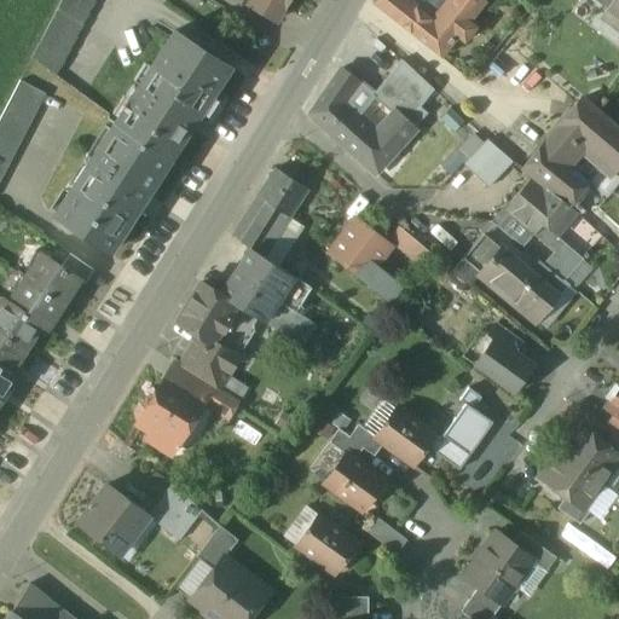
[(61,0),(32,58),(56,76),(94,0),(61,0)]
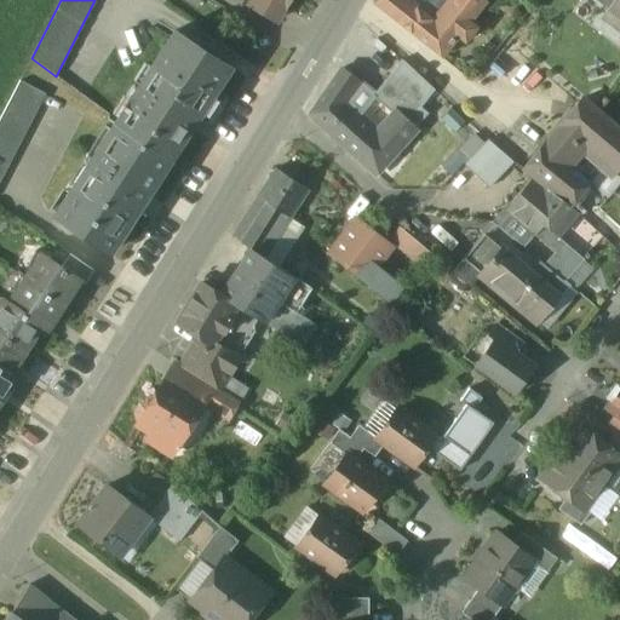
[(252,0),(248,7),(275,23),(287,0),(252,0)]
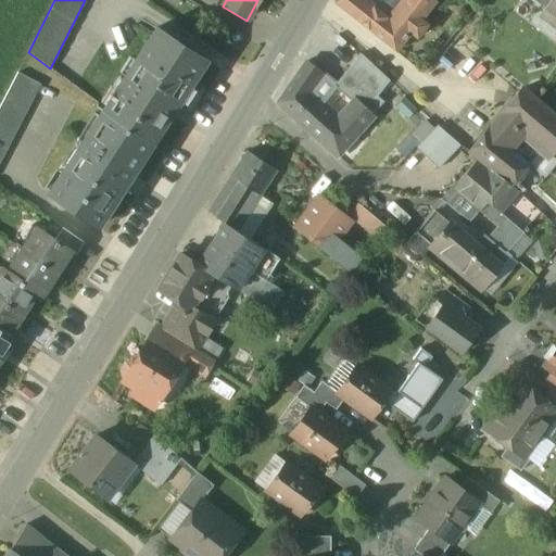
[(394,51),(411,32),(417,37),(427,26),(419,21),(425,14),(420,12),(404,2),(389,20),(363,0),(339,0),(336,4),(394,51)]
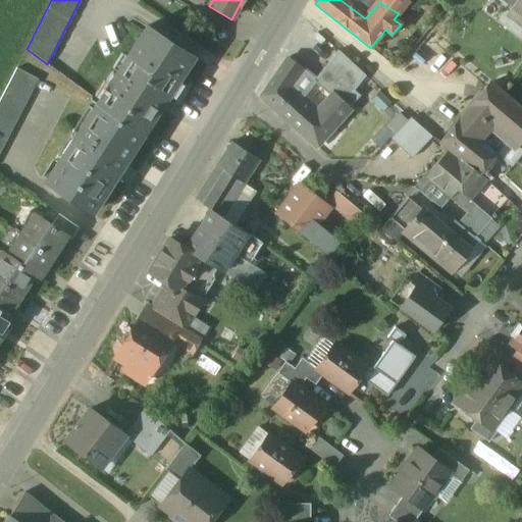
[(376,0),(379,2),(395,11),(402,0),(376,0)]
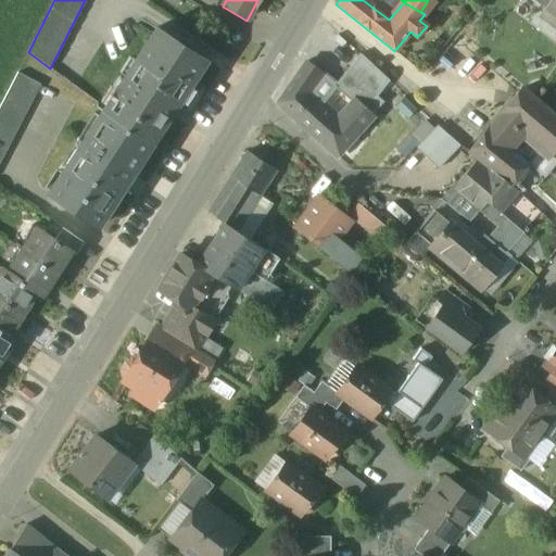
[(555,0),(550,0),(545,8),(555,15),(555,0)]
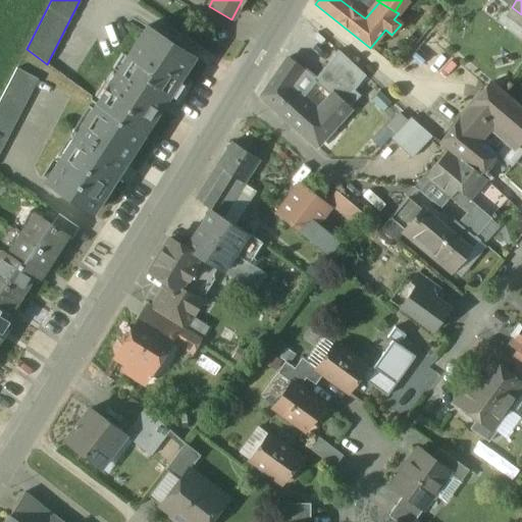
[(145,24),(96,104),(143,135),(193,57),(145,24)]
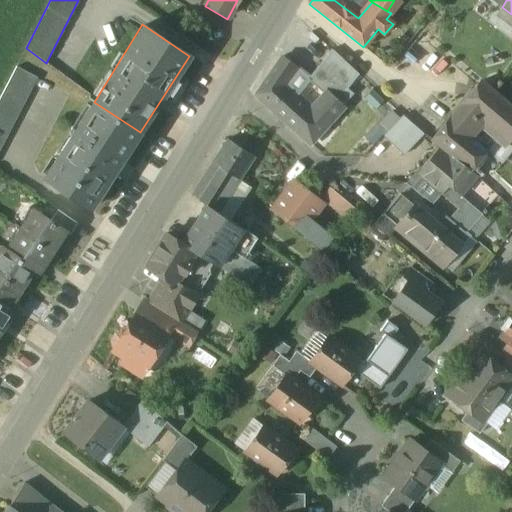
[(359,75),(333,50),(309,79),(307,81),(327,96),(327,95),(340,107),(351,94),(346,90),(359,75)]
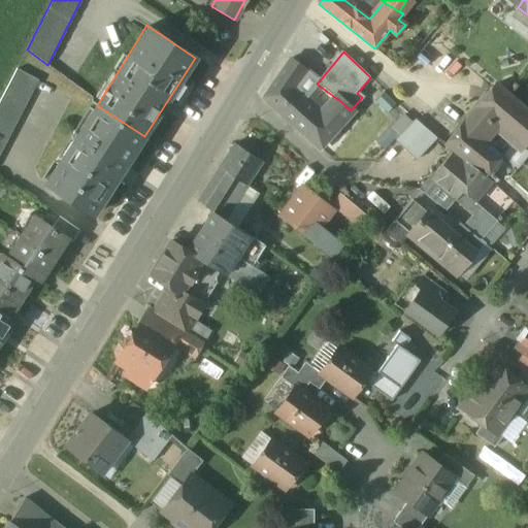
[(307,101),(293,89),(306,72),(291,60),(264,98),(318,146),(351,110),(337,98),(337,99),(322,116),(307,101)]
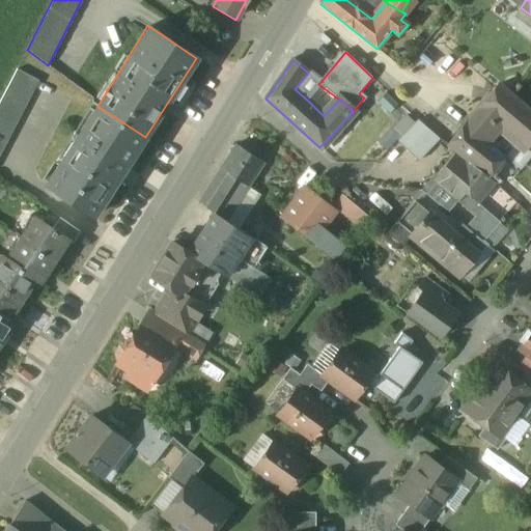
[(38,80),(17,70),(11,79),(33,90),(38,80)]
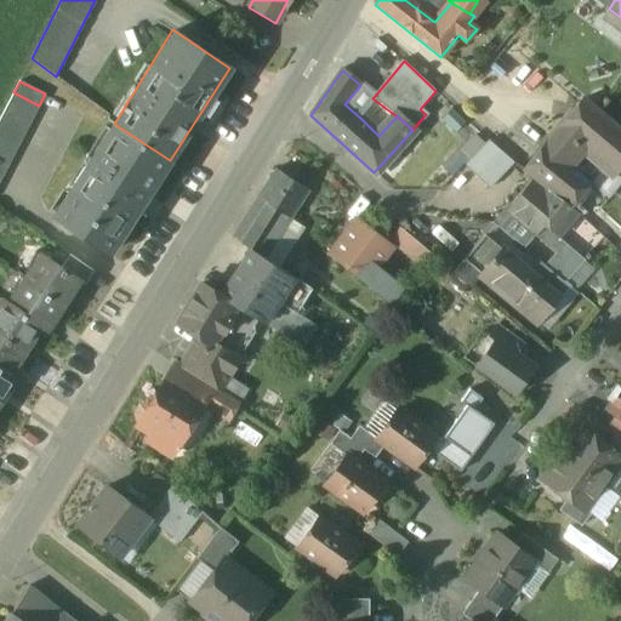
[(372,98),(375,96),(360,85),(345,104),(362,119),(376,101),(372,98)]
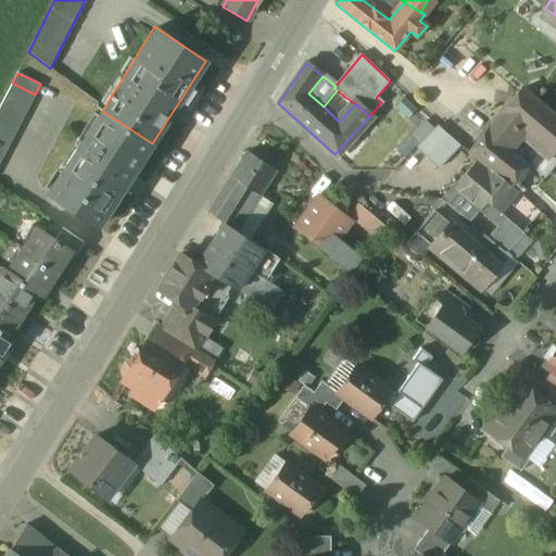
[(35,95),(12,83),(7,93),(29,105),(35,95)]
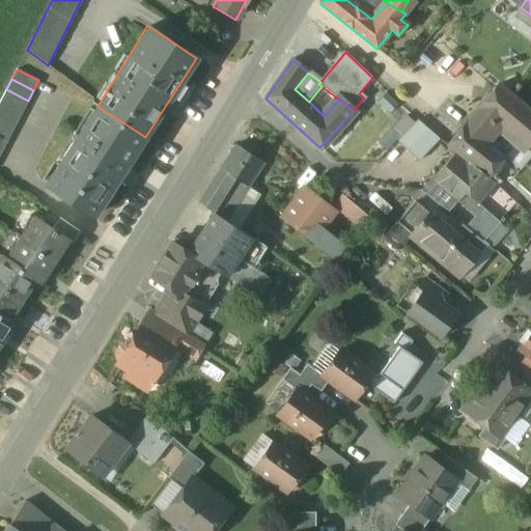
[(530,110),(501,84),(479,110),(499,128),(515,141),(525,149),(526,148),(530,141),(530,110)]
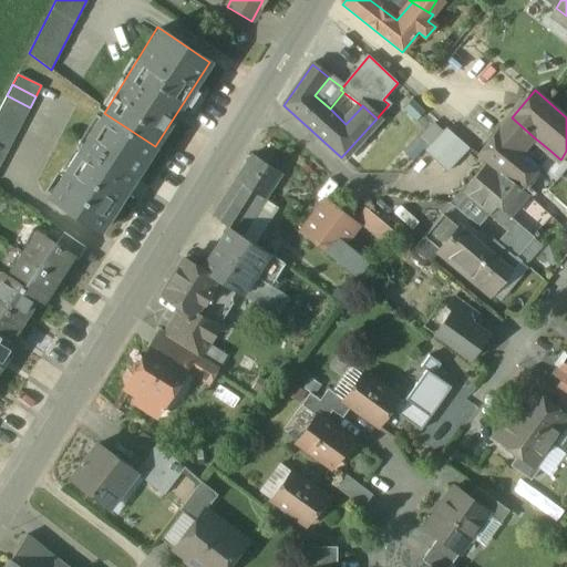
[(30,107),(7,95),(1,105),(24,117),(30,107)]
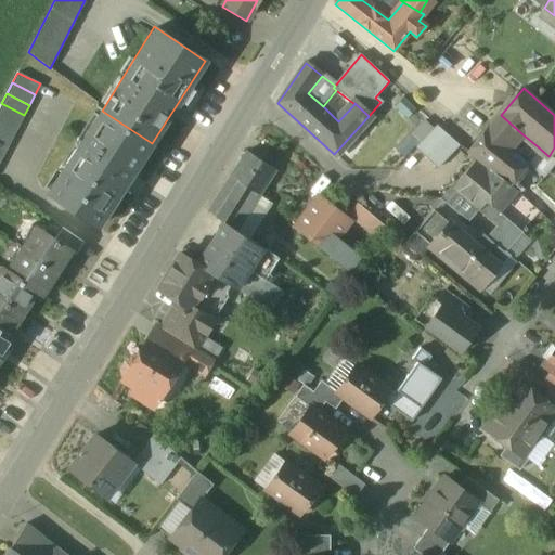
[(24,115),(1,103),(0,105),(0,115),(18,125),(24,115)]
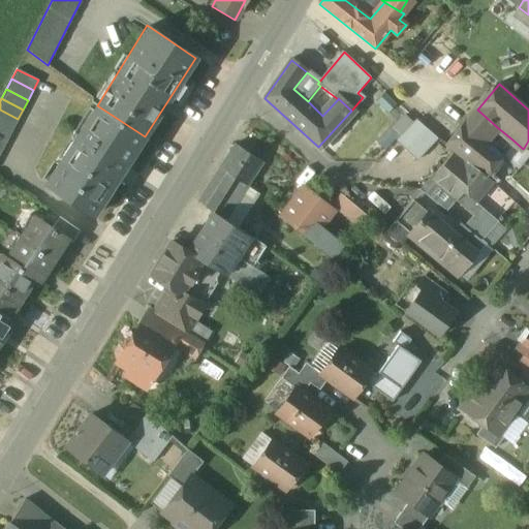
[(97,105),(45,186),(92,217),(124,166),(126,167),(145,136),(97,105)]
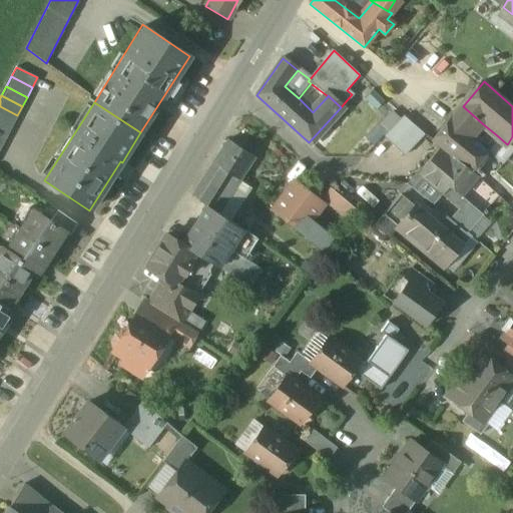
[(17,115),(0,106),(0,118),(12,125),(17,115)]
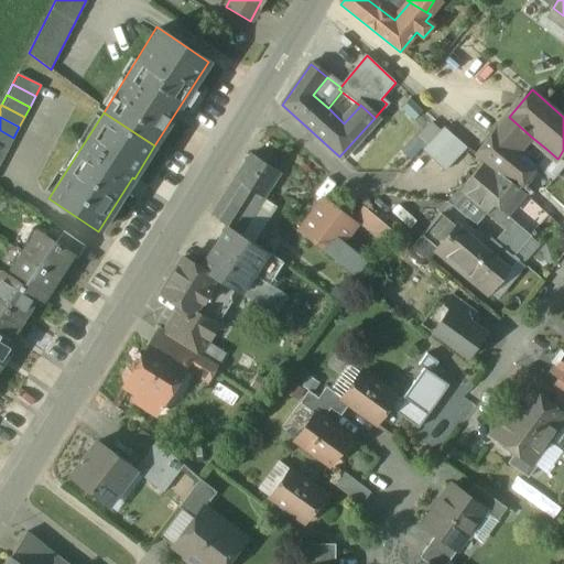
[(530,136),(509,117),(476,155),(496,172),(517,188),(530,170),(513,156),(530,136)]
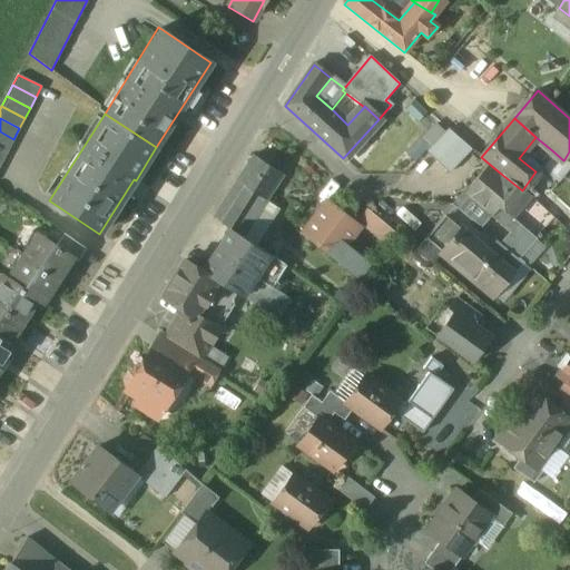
[(405,146),(413,156),(445,131),(438,121),(405,146)]
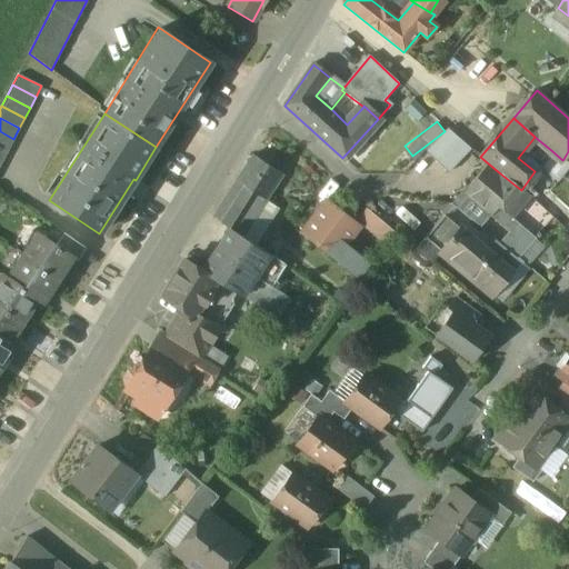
[(447,129),(426,151),(448,173),(471,149),(447,129)]
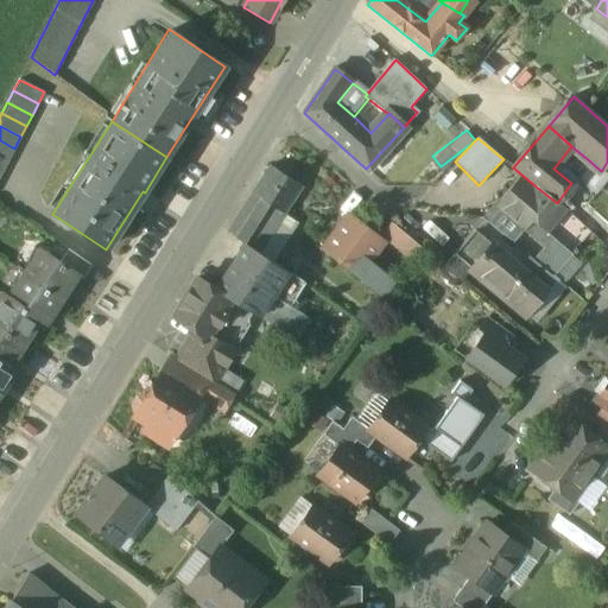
[(14,149),(0,140),(0,154),(8,159),(14,149)]
